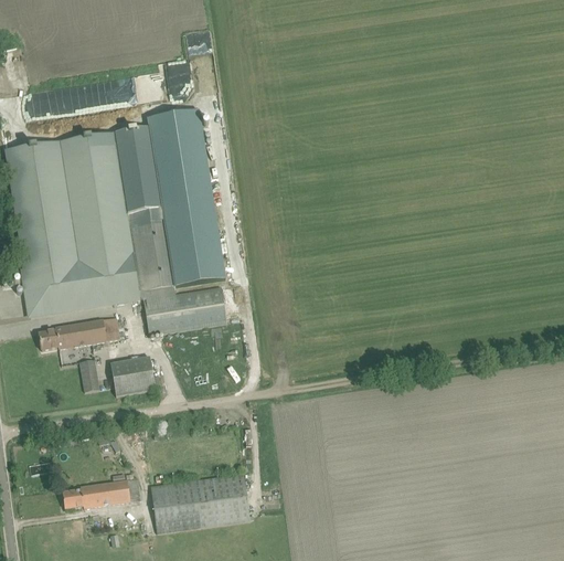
[(148,116),(149,125),(174,284),(225,276),(199,108),(148,116)]
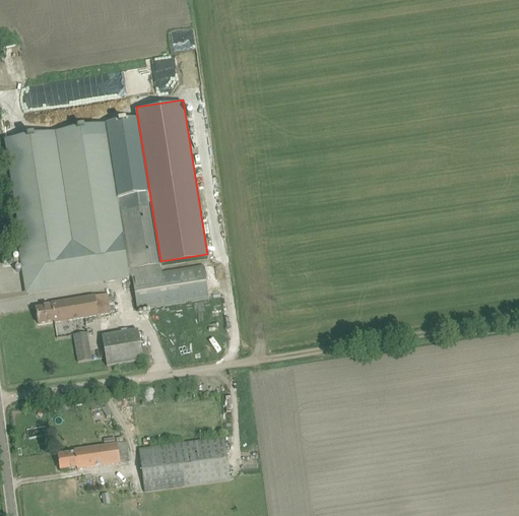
[(128,271),(116,195),(118,194),(147,190),(135,116),(4,136),(21,245),(18,245),(21,267),(24,267),(24,270),(25,273),(27,276),(29,279),(31,281),(35,283),(38,284),(41,284),(44,284),(70,280),(128,271)]
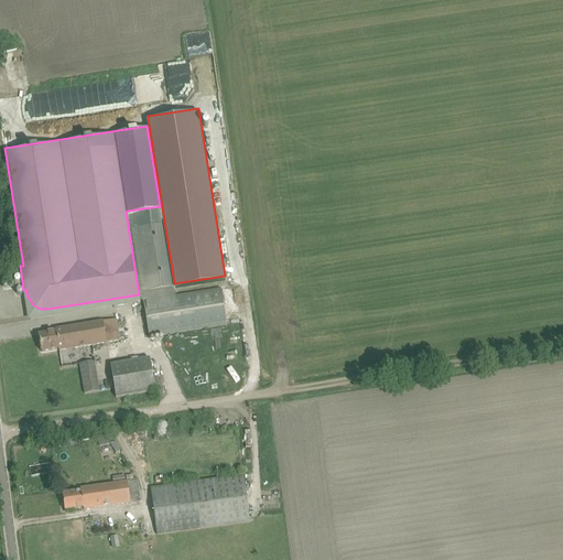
[(162,222),(160,206),(128,211),(130,224),(134,254),(139,280),(140,289),(143,289),(150,288),(173,283),(162,222)]
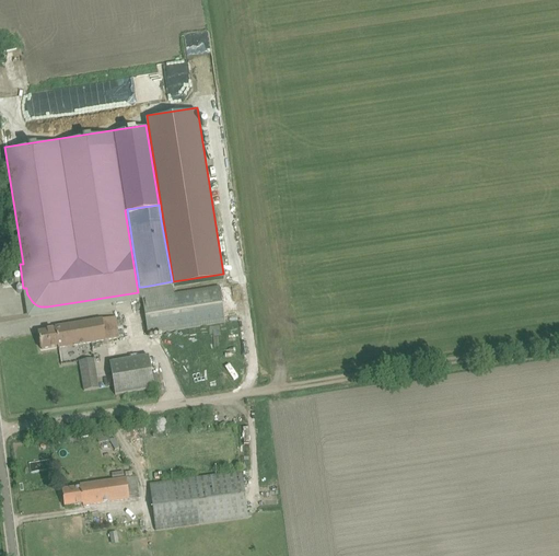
[(147,332),(224,319),(219,284),(219,282),(179,288),(173,289),(172,281),(149,286),(142,287),(143,293),(141,294),(147,332)]
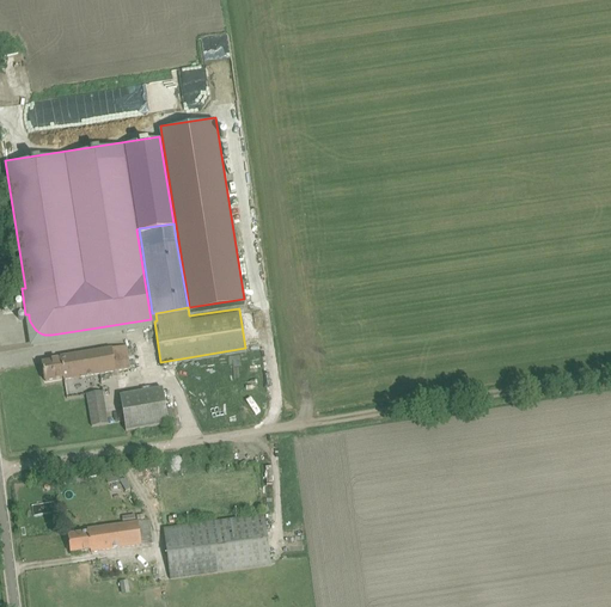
[(126,342),(71,351),(60,353),(60,355),(41,359),(44,376),(62,374),(63,376),(129,366),(126,342)]
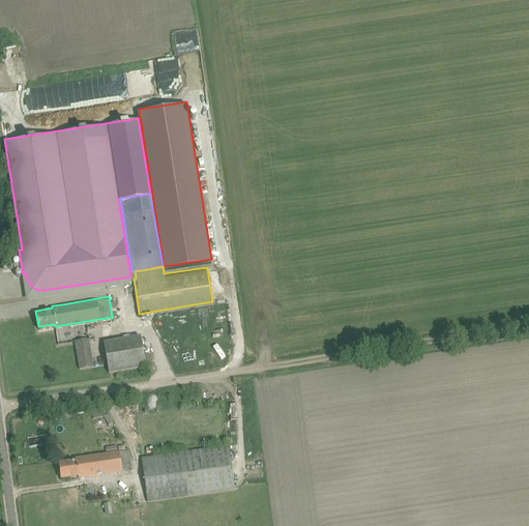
[(140,332),(103,339),(108,371),(145,364),(140,332)]
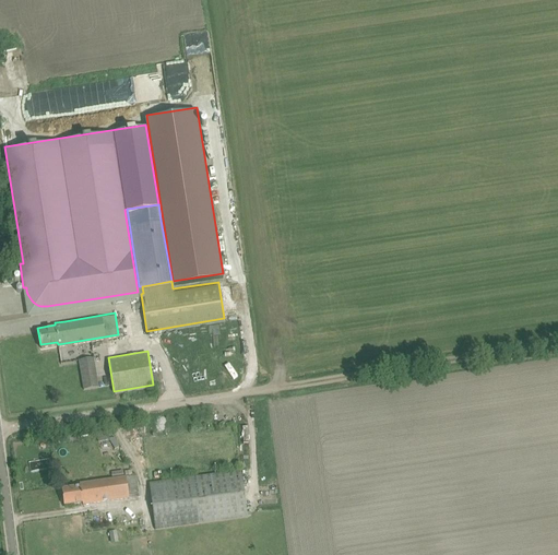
[(83,386),(98,384),(93,354),(78,357),(83,386)]
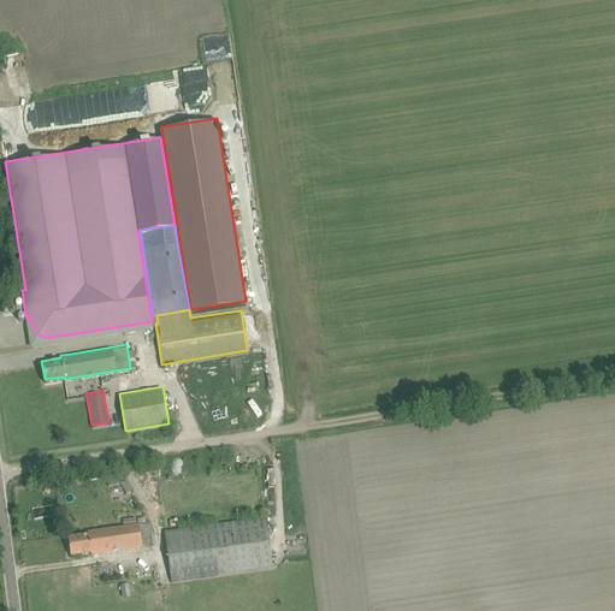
[(265,514),(164,527),(171,580),(272,565),(272,564),(276,564),(275,559),(271,559),(265,514)]
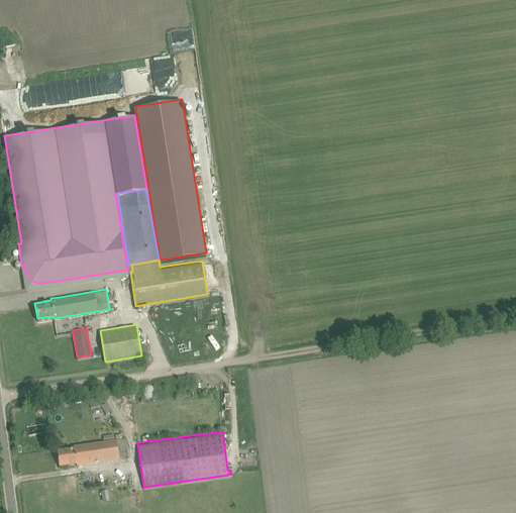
[(93,462),(100,460),(127,455),(124,437),(116,438),(110,439),(83,442),(73,444),(74,446),(57,448),(59,463),(59,464),(63,463),(72,462),(76,462),(76,463),(76,464),(81,463),(87,462),(93,462)]
